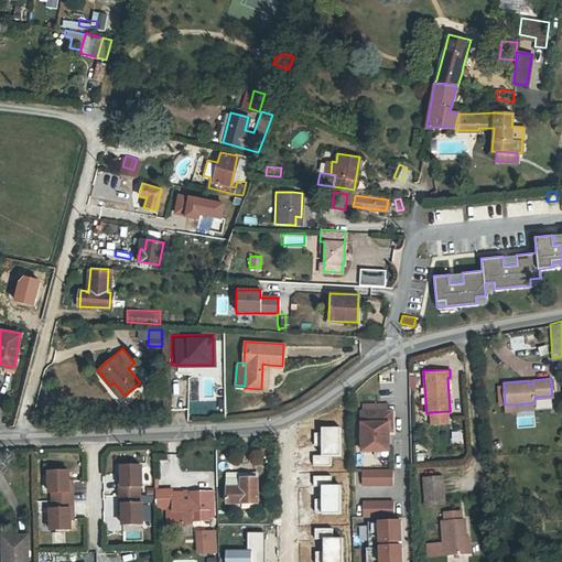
[(120,399),(125,396),(114,382),(110,386),(120,399)]
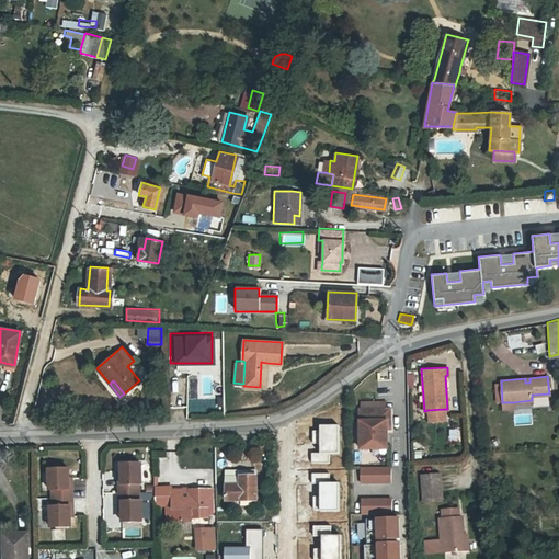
[(385,446),(385,428),(385,418),(385,407),(358,408),(360,447),(385,446)]
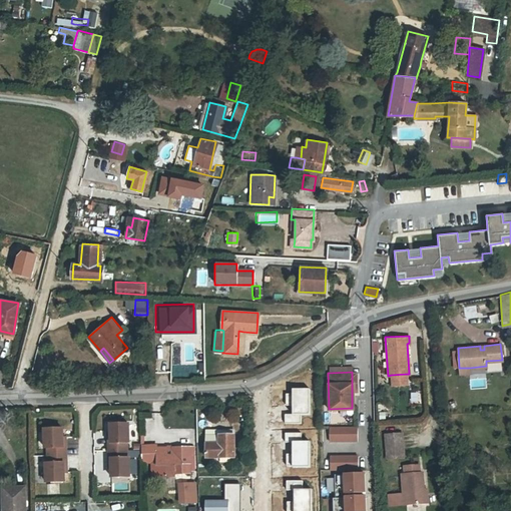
[(406,374),(391,375),(392,384),(407,383),(406,374)]
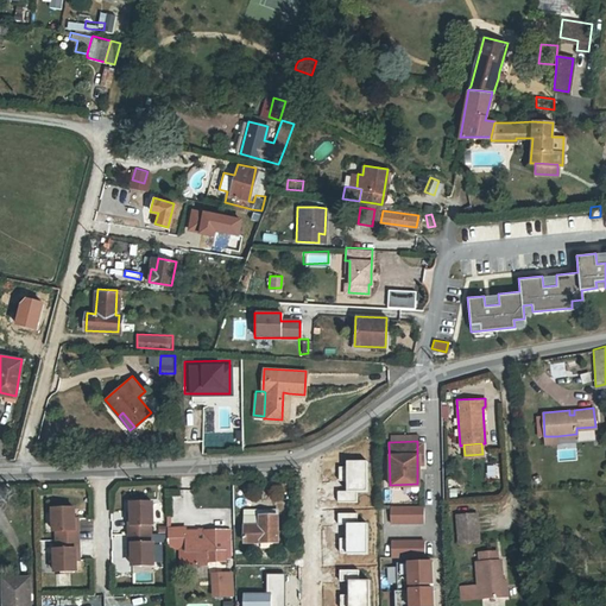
[(366,460),(346,460),(346,467),(346,480),(346,491),(357,491),(366,491),(366,460)]
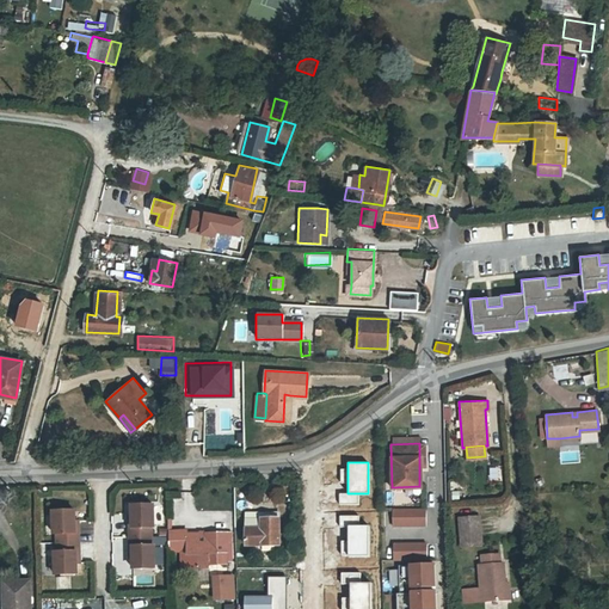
[(348,493),(338,493),(338,505),(358,504),(358,493),(348,493)]
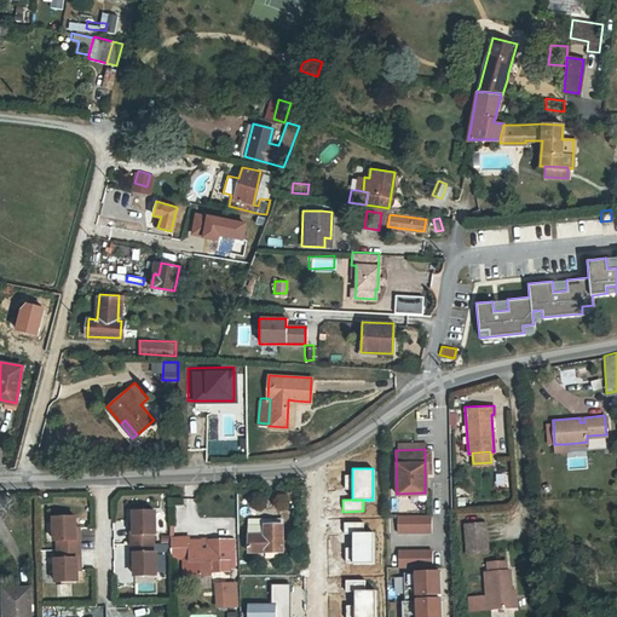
[(132,511),(132,522),(133,532),(130,532),(130,542),(153,542),(153,532),(155,532),(154,509),(132,511)]
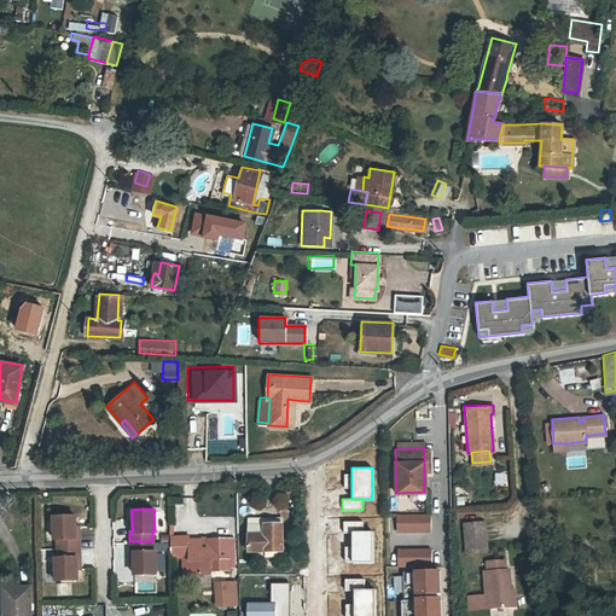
[(429,513),(396,513),(396,530),(429,530),(429,513)]
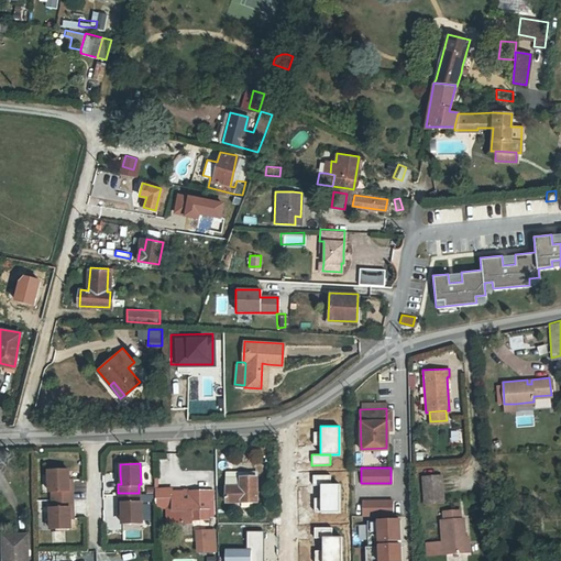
[(68,488),(68,479),(67,469),(47,470),(48,490),(51,490),(51,498),(72,497),(72,488),(68,488)]
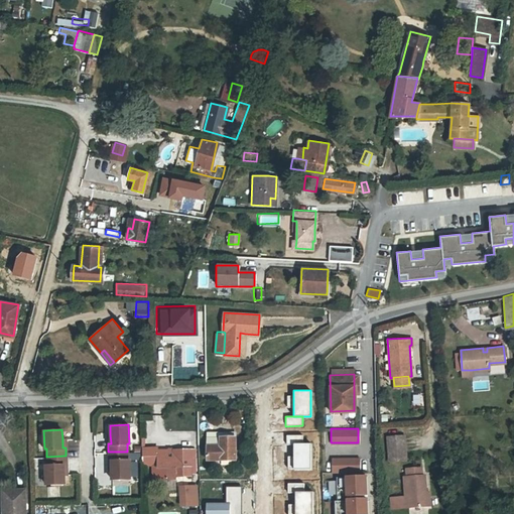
[(235,431),(207,431),(207,459),(211,459),(211,465),(233,465),(233,459),(235,459),(235,431)]
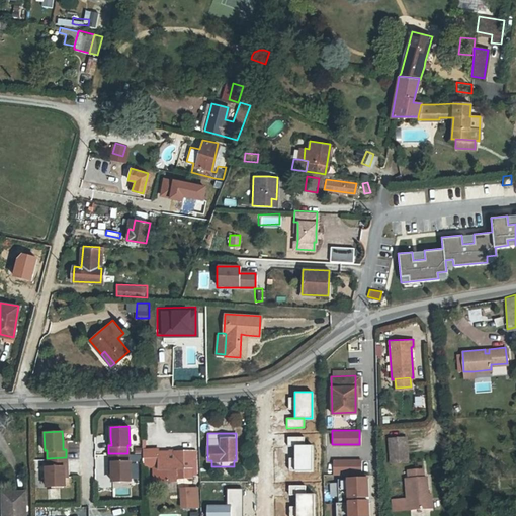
[(304,435),(285,435),(286,445),(292,444),(304,444),(304,435)]
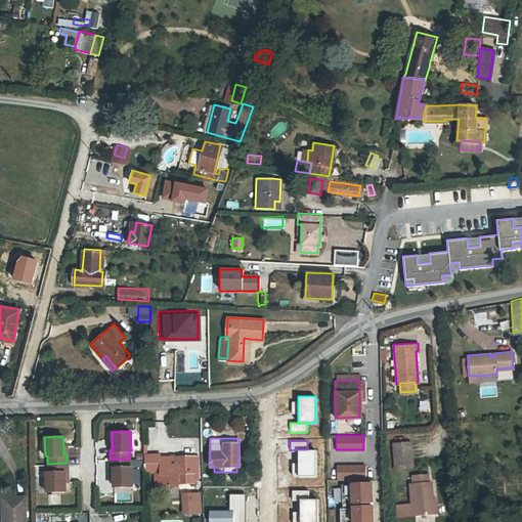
[(393,442),(395,467),(411,466),(409,441),(393,442)]
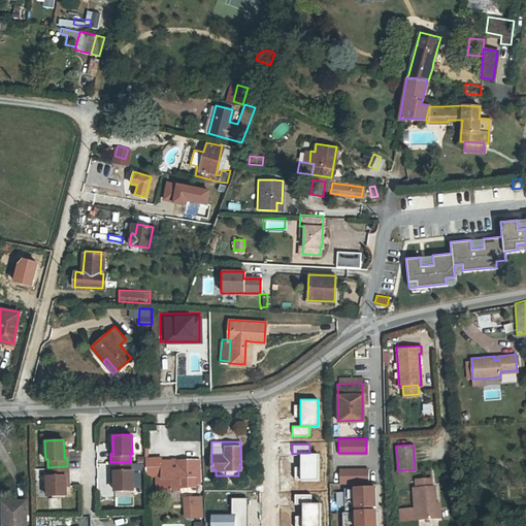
[(309,453),(298,453),(299,467),(299,479),(299,480),(317,480),(317,453),(309,453)]
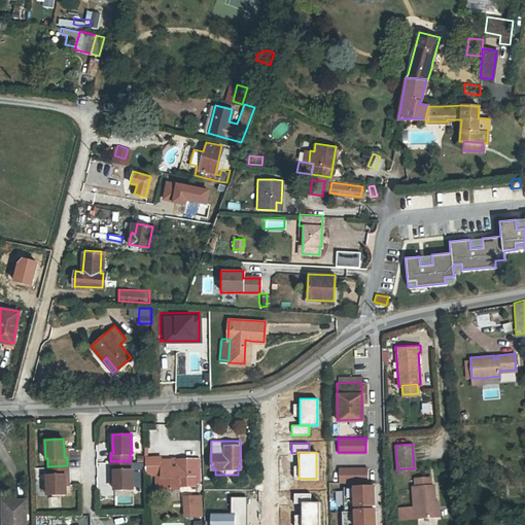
[(145,473),(155,473),(161,473),(161,488),(179,488),(179,485),(195,484),(195,482),(199,482),(198,457),(180,458),(180,459),(161,459),(161,456),(145,456),(145,473)]
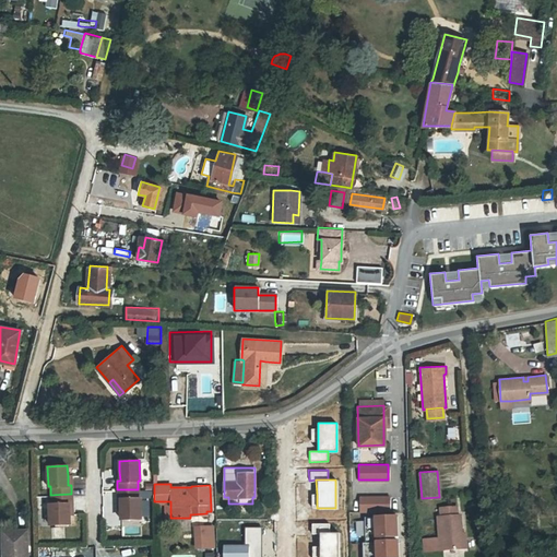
[(138,498),(138,489),(117,489),(117,498),(120,498),(120,509),(120,519),(141,518),(140,498),(138,498)]
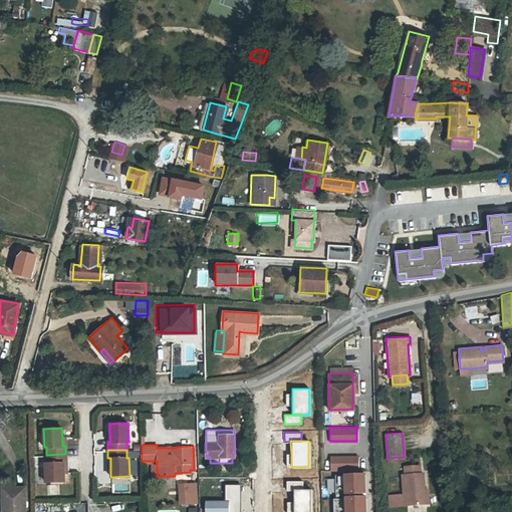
[(65,463),(65,454),(46,455),(47,463),(45,463),(45,482),(64,481),(63,472),(63,463),(65,463)]
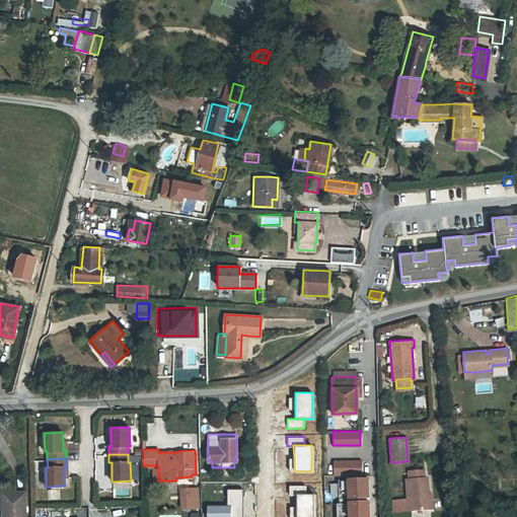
[(334,473),(361,473),(361,460),(333,460),(334,473)]
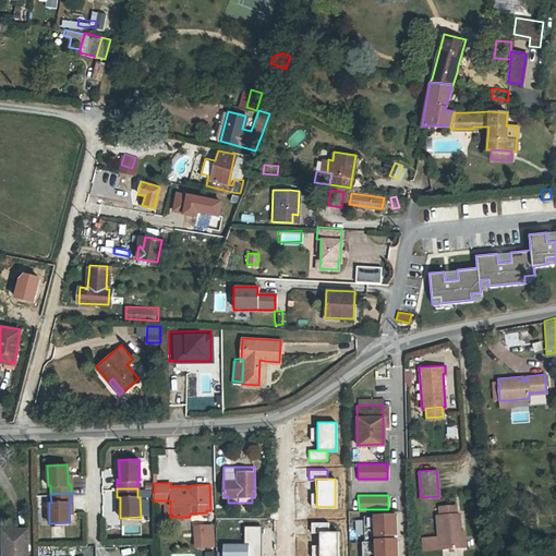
[(423,548),(461,545),(460,530),(459,512),(456,512),(455,505),(438,506),(439,514),(436,515),(438,535),(422,536),(423,548)]
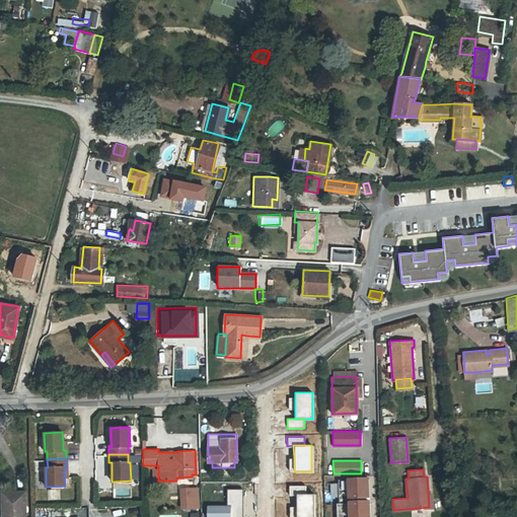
[(369,516),(368,477),(338,478),(339,503),(336,503),(336,516),(369,516)]
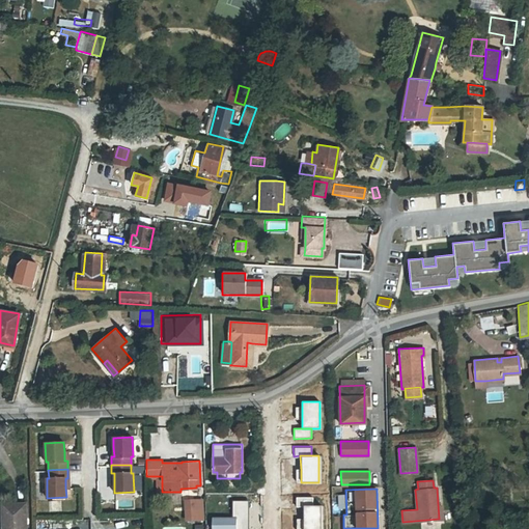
[(314,496),(297,496),(297,505),(304,505),(314,505),(314,496)]
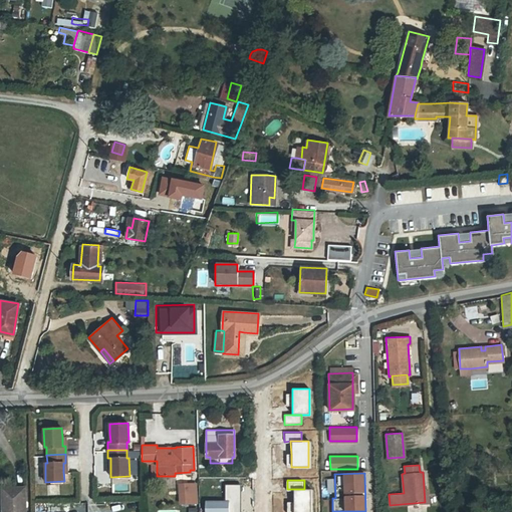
[(179,483),(180,502),(196,501),(195,482),(179,483)]
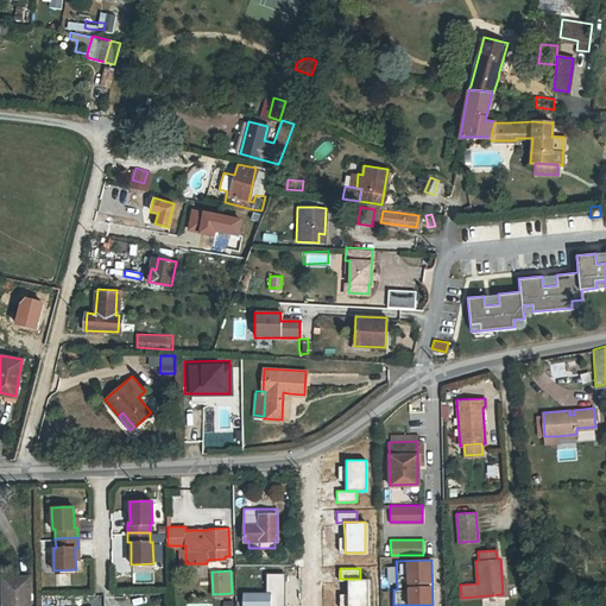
[(2,576),(2,605),(7,605),(29,605),(29,576),(2,576)]
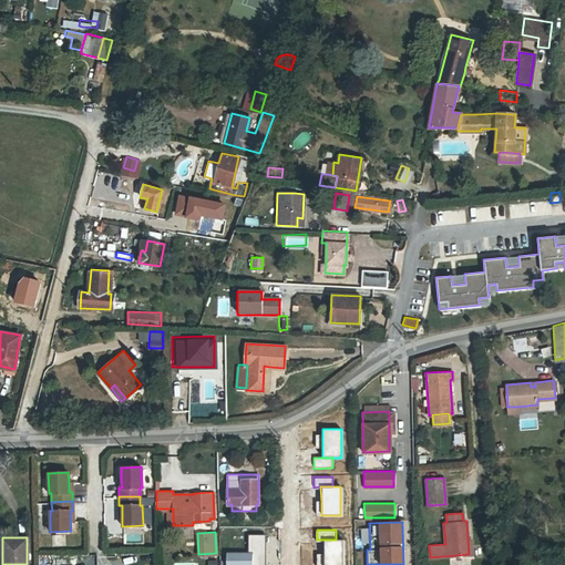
[(336,540),(325,540),(325,555),(324,564),(343,564),(343,540),(336,540)]
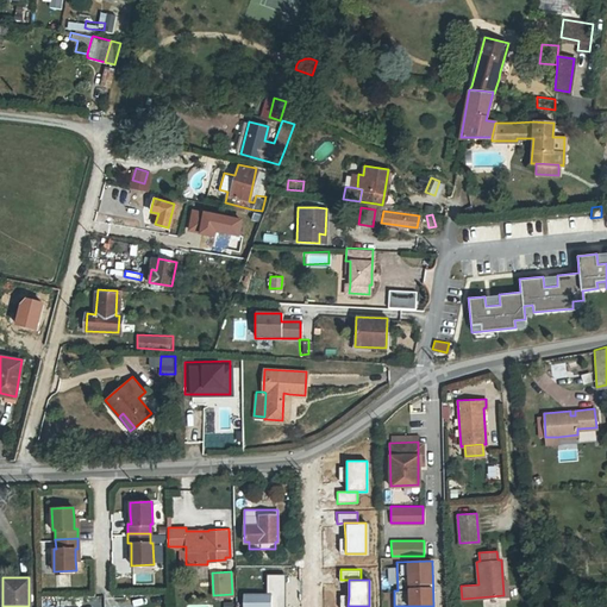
[(251,606),(252,593),(251,592),(237,592),(237,606),(251,606)]
